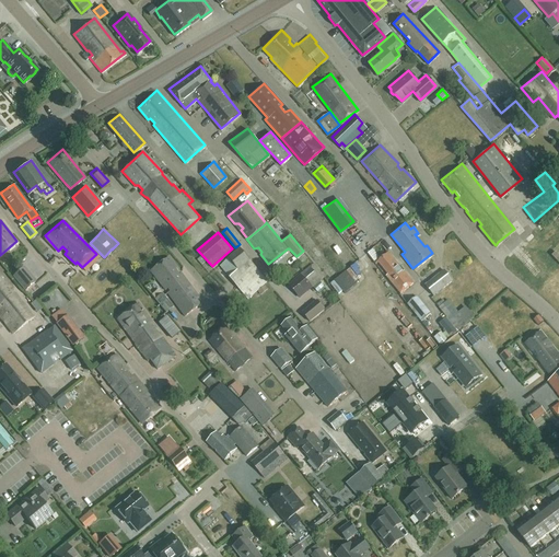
[(260,292),(267,287),(264,282),(267,279),(249,258),(239,246),(219,264),(229,276),(247,297),(257,289),(260,292)]
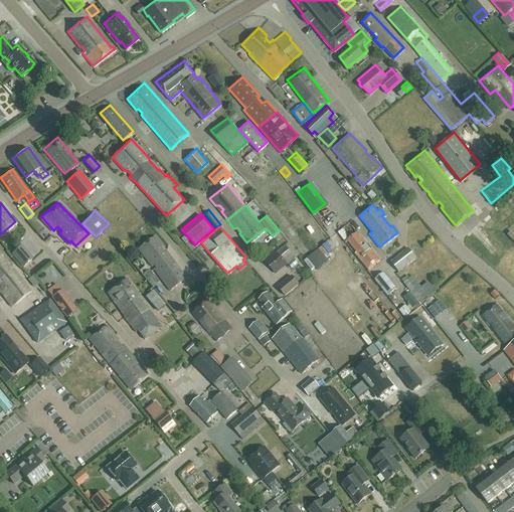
[(367,268),(379,258),(356,229),(346,238),(356,249),(354,251),(367,268)]
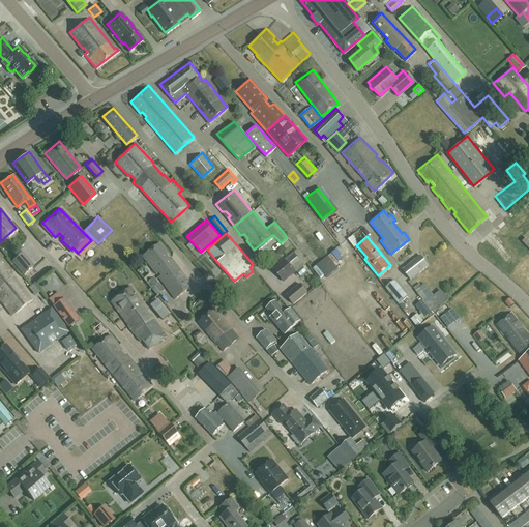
[(168,258),(165,253),(166,252),(158,241),(141,255),(157,274),(174,297),(189,285),(185,280),(187,279),(170,256),(168,258)]
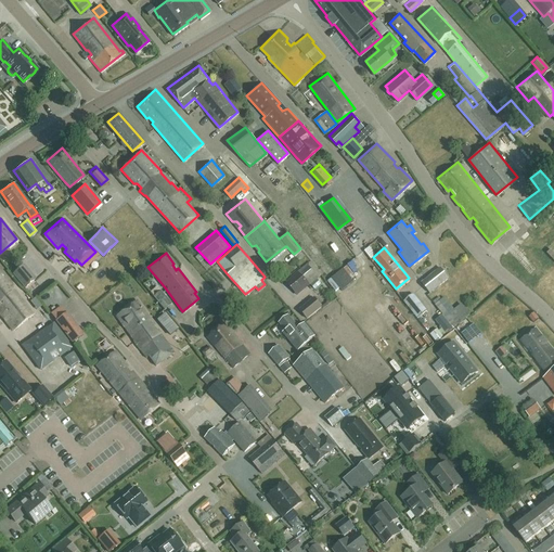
[(295,292),(319,272),(308,260),(284,280),(295,292)]
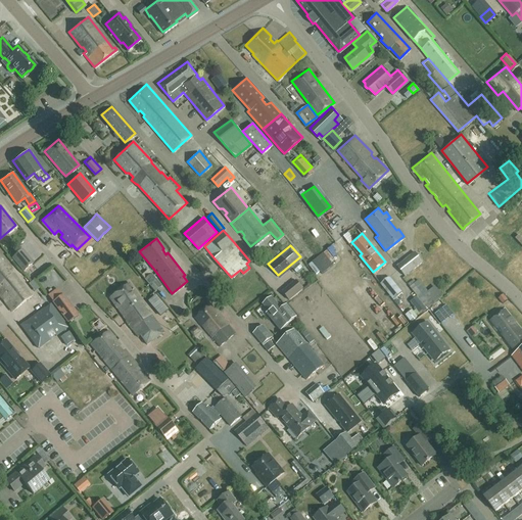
[(22,269),(32,261),(21,247),(12,255),(22,269)]
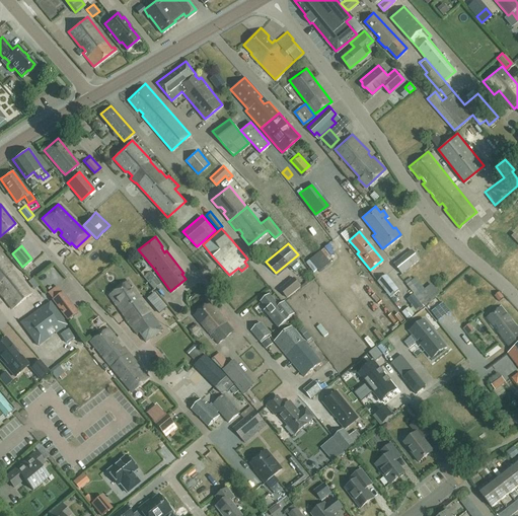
[(400,273),(419,258),(411,247),(392,262),(400,273)]
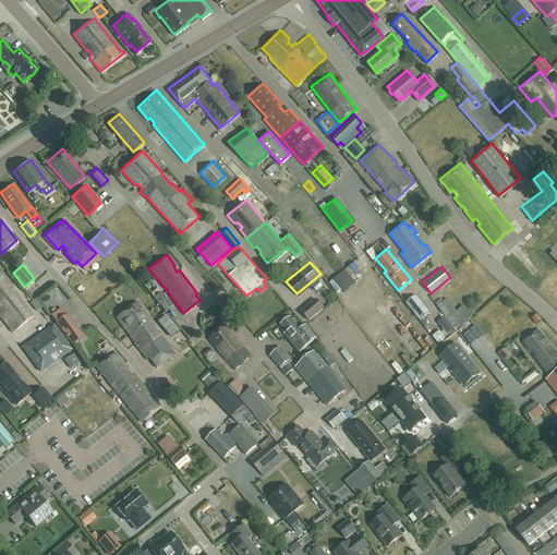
[(353,281),(343,268),(331,277),(341,290),(353,281)]
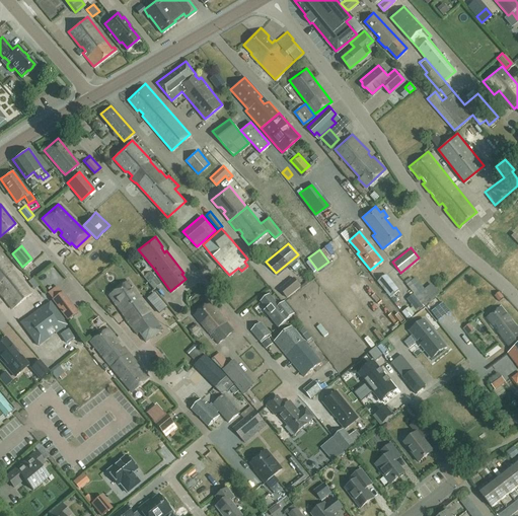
[(30,292),(0,252),(0,293),(3,291),(7,296),(4,298),(11,307),(30,292)]
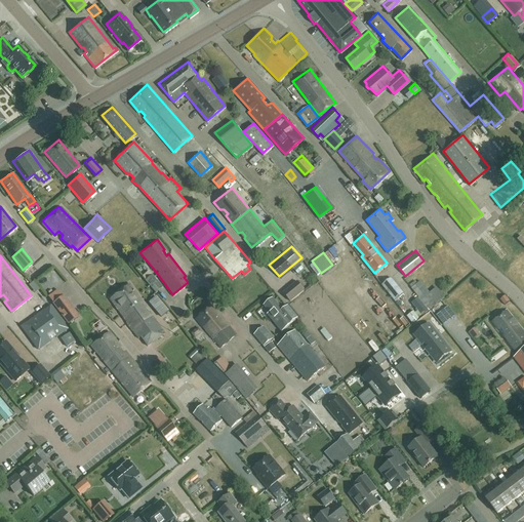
[(50,270),(37,282),(45,290),(54,283),(56,286),(62,281),(50,270)]
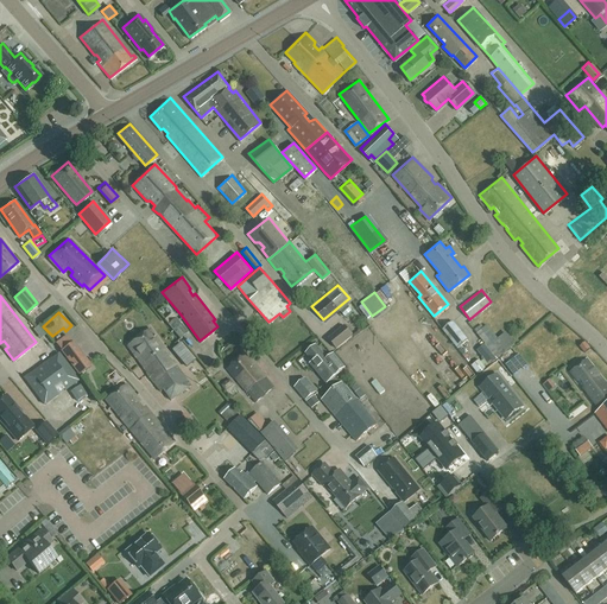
[(179,337),(188,330),(175,315),(166,322),(179,337)]
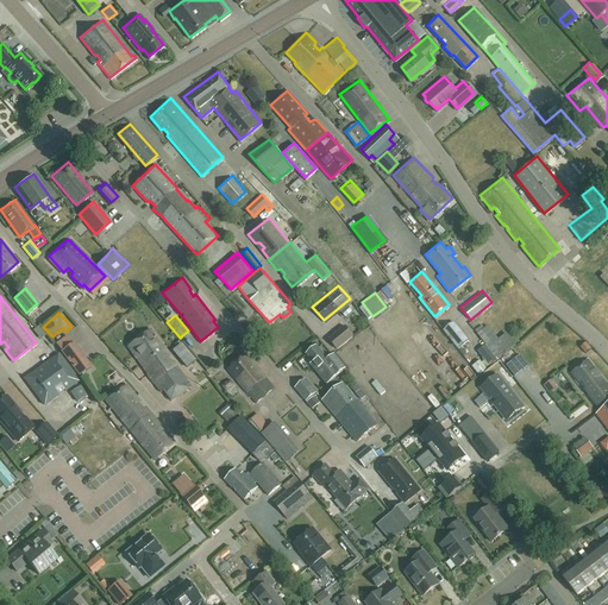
[(457,346),(468,338),(452,319),(442,328),(457,346)]
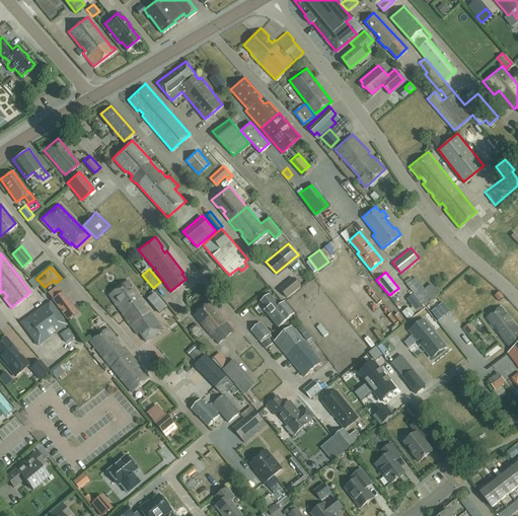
[(413,292),(423,305),(430,298),(430,299),(438,292),(430,282),(424,287),(415,276),(412,278),(410,275),(403,279),(405,282),(413,292)]
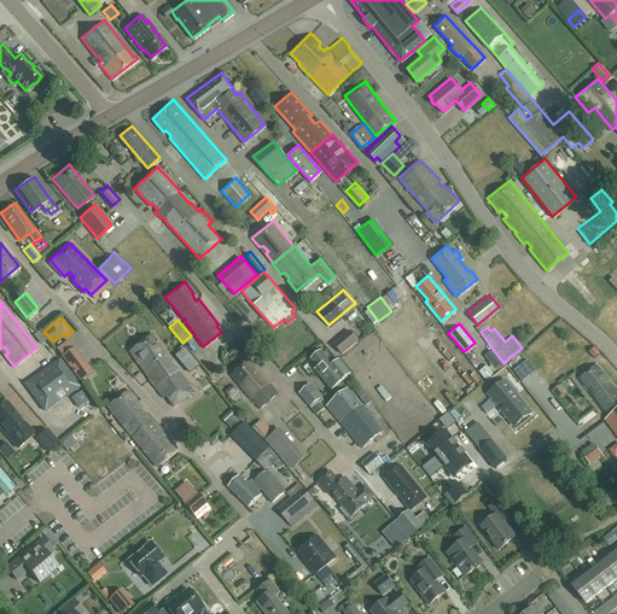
[(341,352),(356,339),(348,328),(332,341),(341,352)]
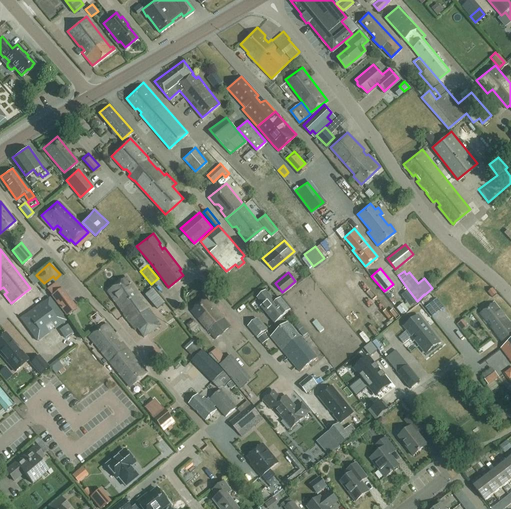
[(143,336),(159,324),(125,276),(106,290),(123,312),(122,313),(133,328),(136,326),(143,336)]
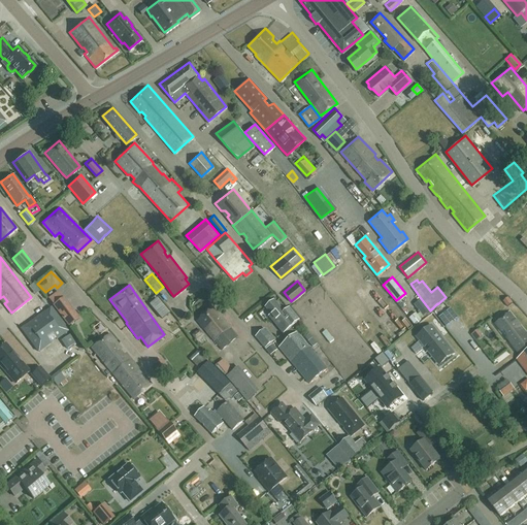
[(507,295),(502,299),(506,304),(512,301),(507,295)]
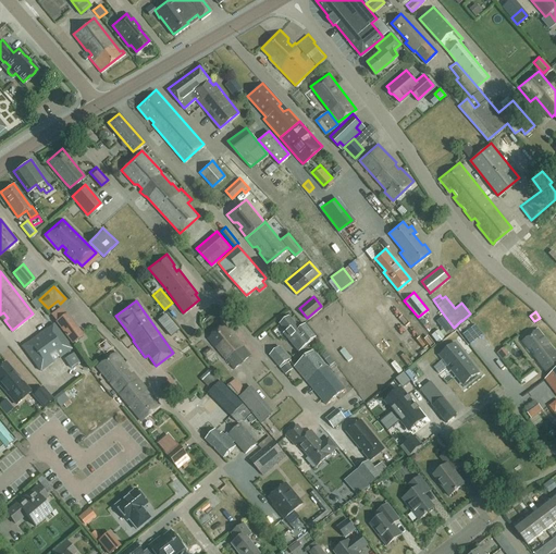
[(71,342),(82,334),(65,312),(56,320),(71,342)]
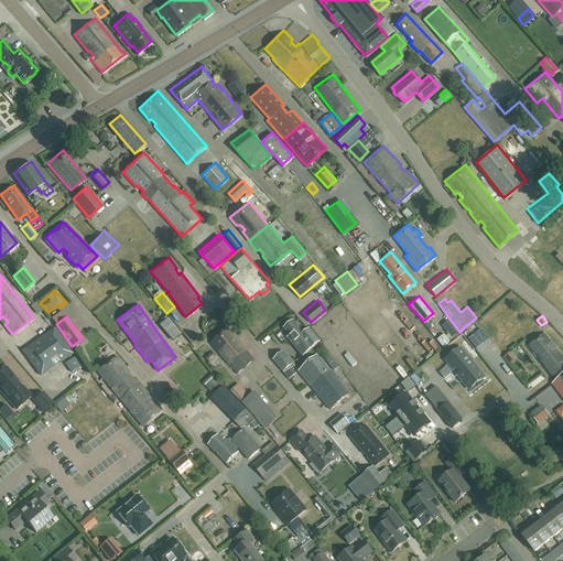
[(165,317),(157,325),(182,351),(190,343),(165,317)]
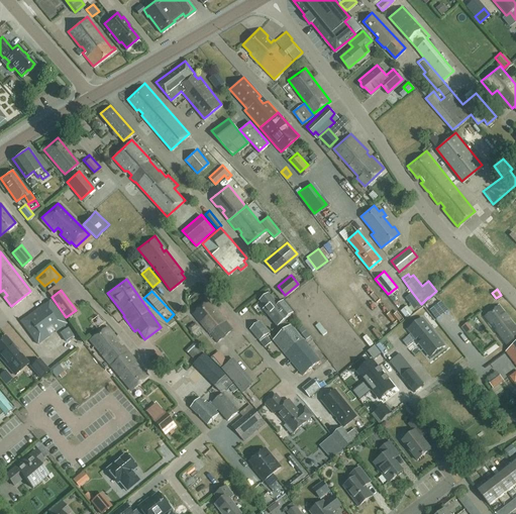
[(277,304),(267,292),(259,298),(265,305),(263,307),(276,323),(291,310),(282,299),(277,304)]
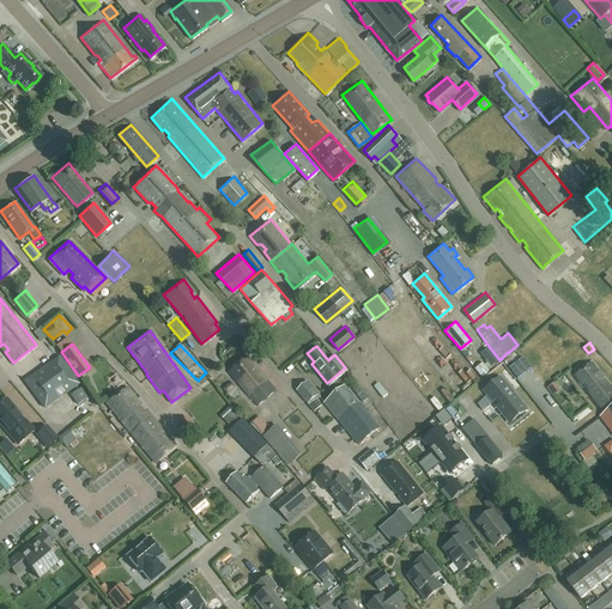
[(73,373),(59,353),(50,359),(50,358),(23,378),(43,407),(58,396),(53,388),(59,383),(64,390),(76,382),(71,375),(73,373)]
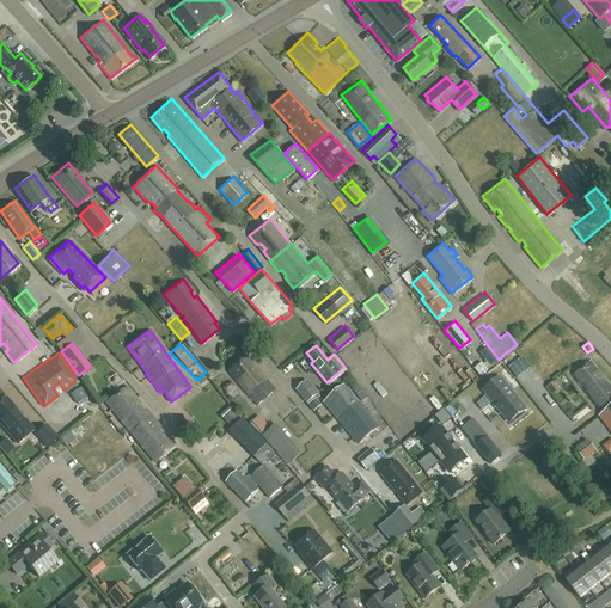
[(274,388),(255,364),(255,362),(246,352),(227,369),(234,378),(234,376),(256,403),(274,388)]
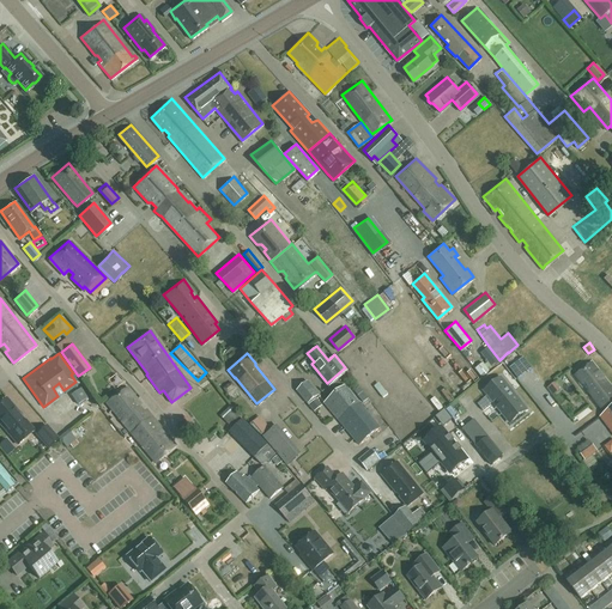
[(200,355),(197,359),(206,369),(210,364),(200,355)]
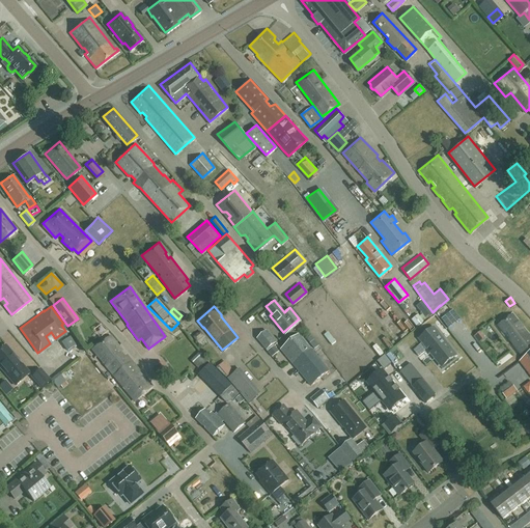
[(517,318),(511,312),(497,323),(523,357),(529,351),(529,333),(528,333),(522,326),(520,327),(515,322),(518,318),(517,318)]
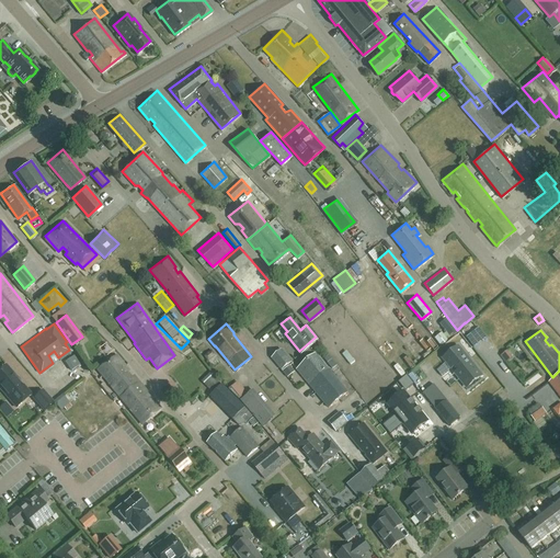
[(442,332),(434,336),(438,346),(447,342),(442,332)]
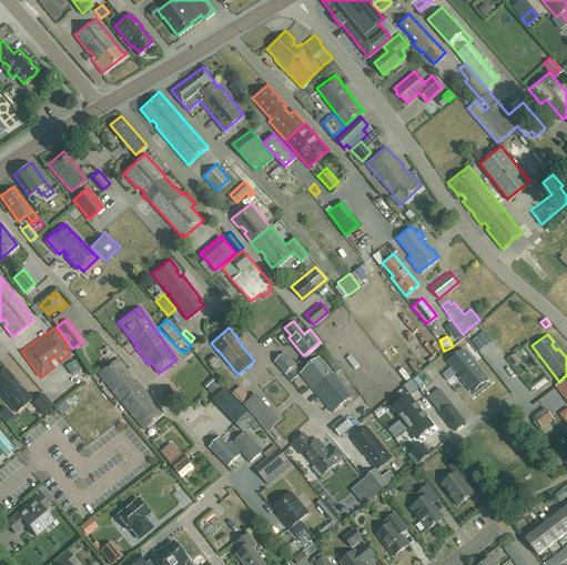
[(487,377),(463,347),(448,360),(461,374),(462,373),(465,377),(464,379),(473,390),(487,377)]
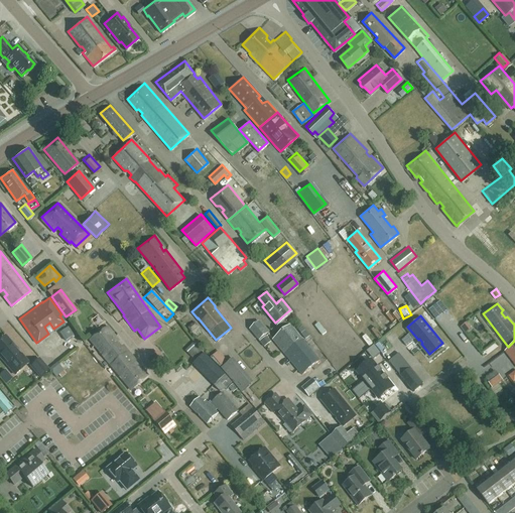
[(258,339),(268,330),(258,318),(248,327),(258,339)]
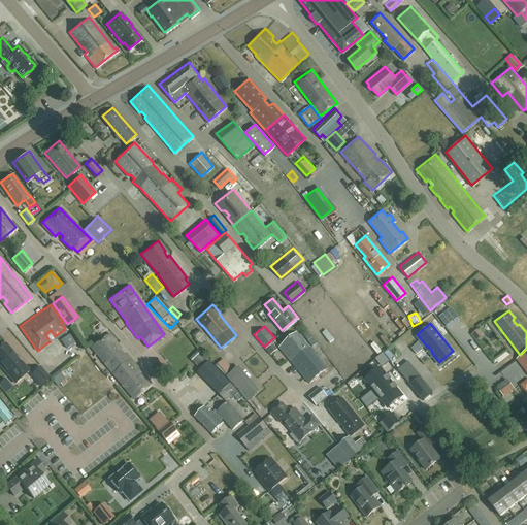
[(66,347),(75,340),(69,331),(60,337),(66,347)]
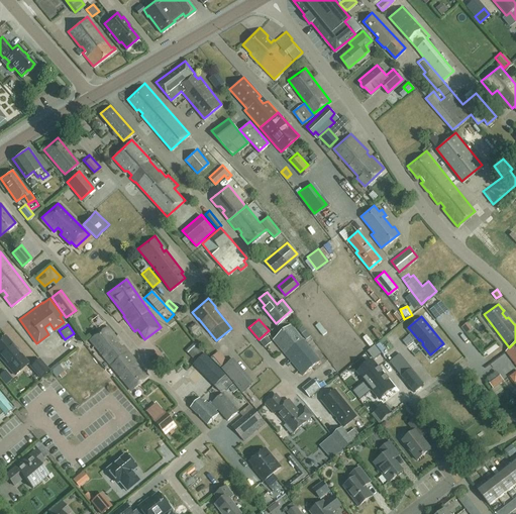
[(109,364),(126,350),(122,345),(120,346),(116,342),(117,341),(118,339),(106,324),(88,338),(94,345),(100,353),(108,364),(109,364)]
